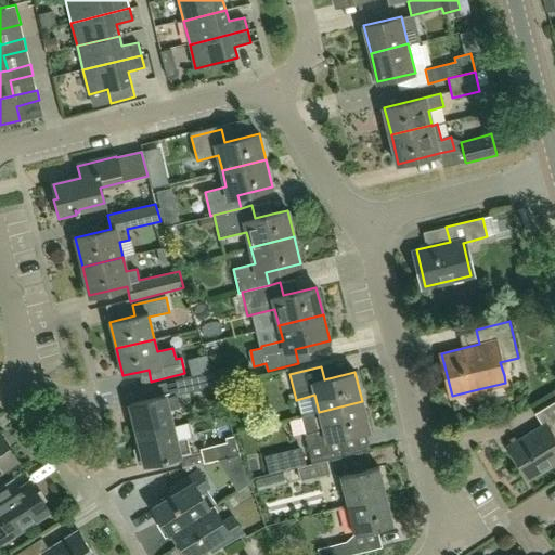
[(213,371),(183,378),(186,392),(218,386),(213,371)]
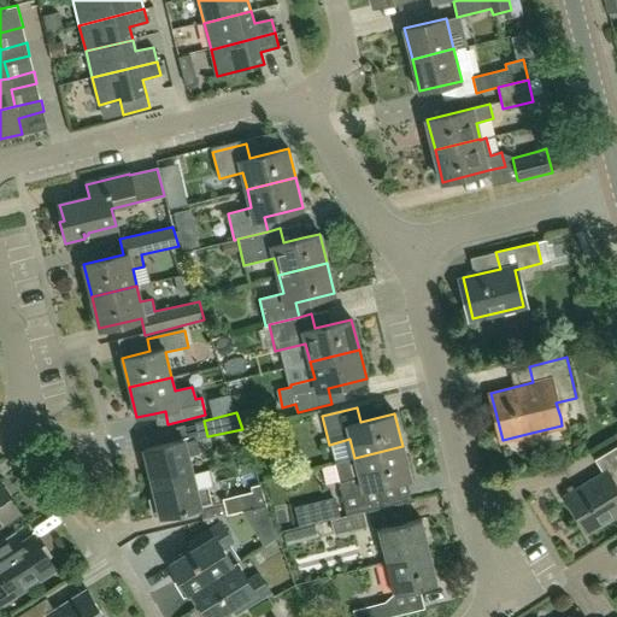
[(146,457),(142,462),(145,474),(151,476),(152,483),(192,474),(188,457),(199,454),(195,438),(145,450),(146,457)]
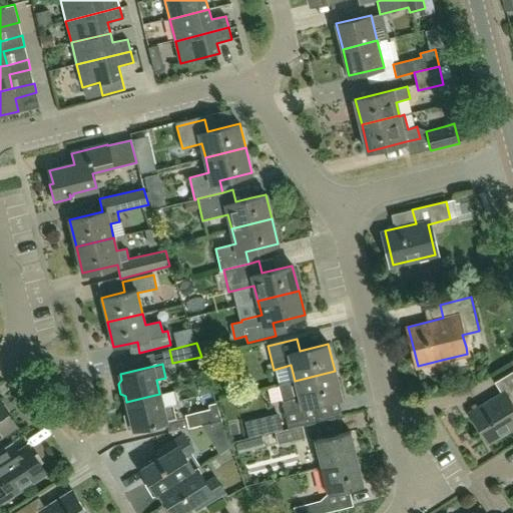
[(282,384),(278,385),(282,401),(289,429),(302,426),(319,422),(314,405),(338,399),(342,398),(335,371),(295,381),(282,384)]
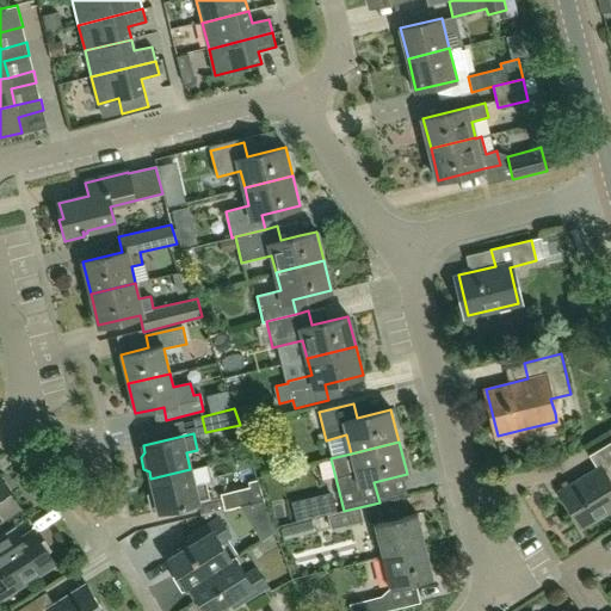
[(610,442),(590,456),(598,470),(561,493),(581,526),(610,508),(610,442)]
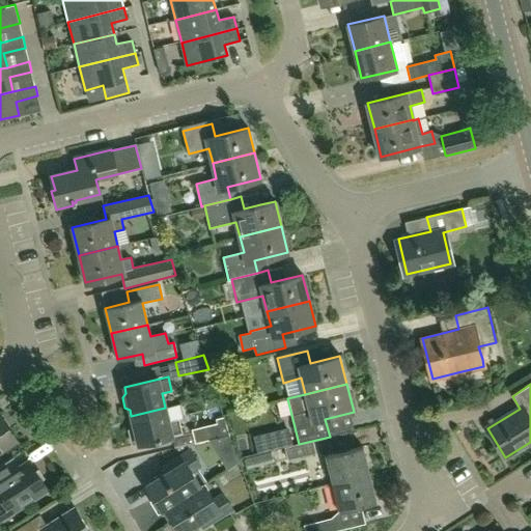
[(133,445),(138,444),(138,445),(182,435),(178,421),(169,423),(165,408),(131,416),(134,429),(129,430),(133,445)]
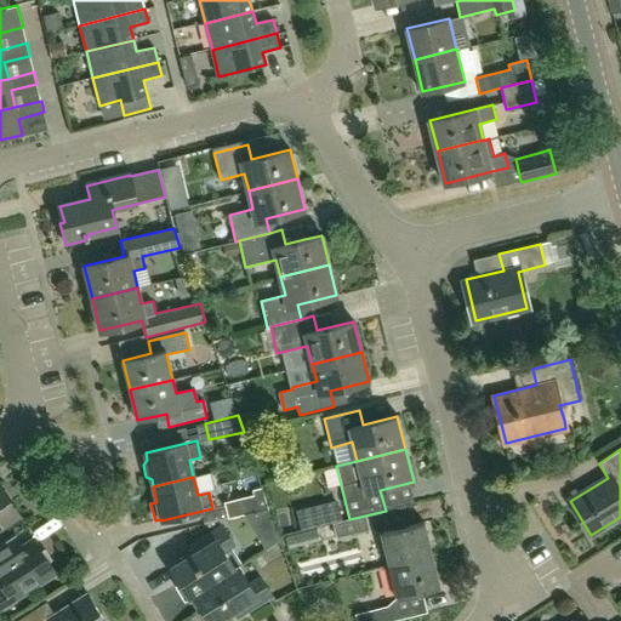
[(0,528),(20,516),(0,485),(0,528)]
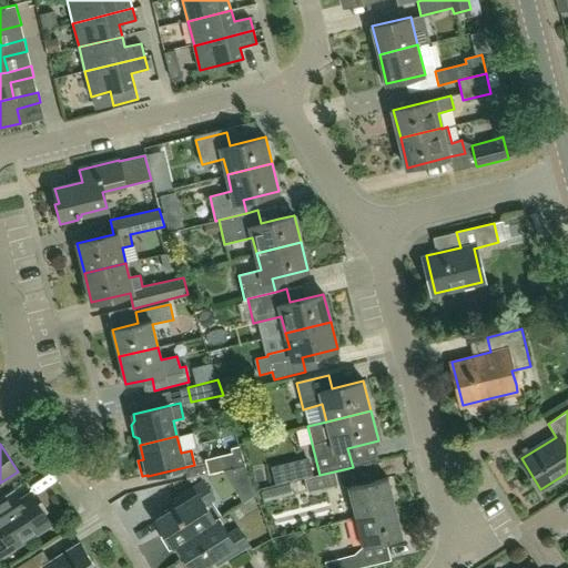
[(232,453),(205,459),(209,475),(224,472),(245,466),(246,466),(240,446),(231,448),(232,453)]
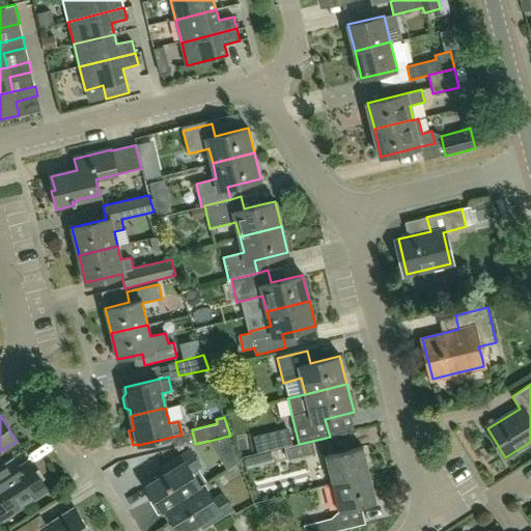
[(229,436),(210,441),(227,470),(241,463),(229,436)]
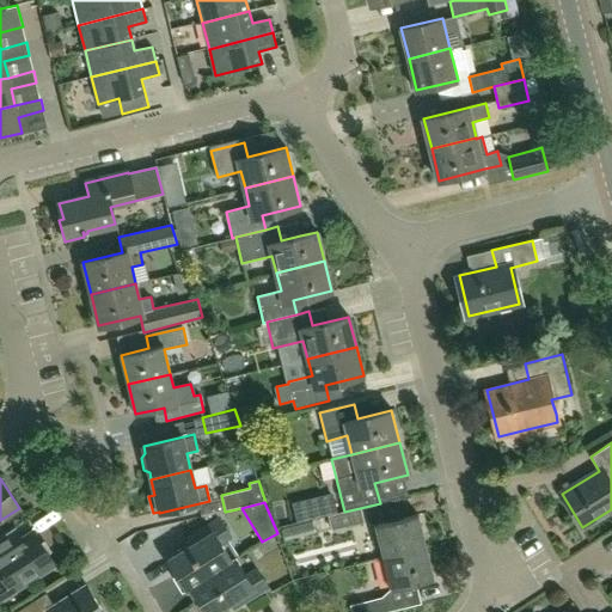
[(344,512),(328,516),(331,531),(365,522),(360,508),(344,512)]
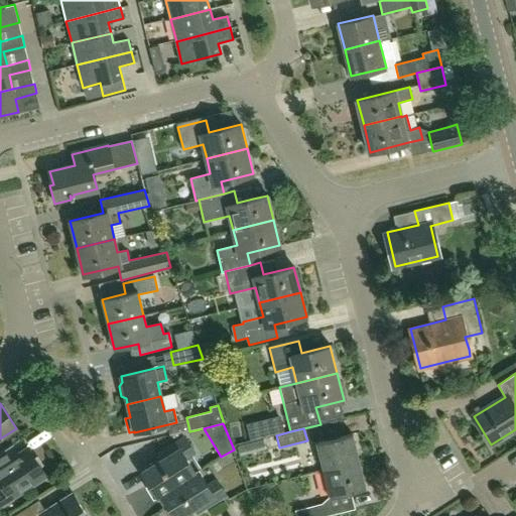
[(316,443),(324,469),(359,461),(352,434),(316,443)]
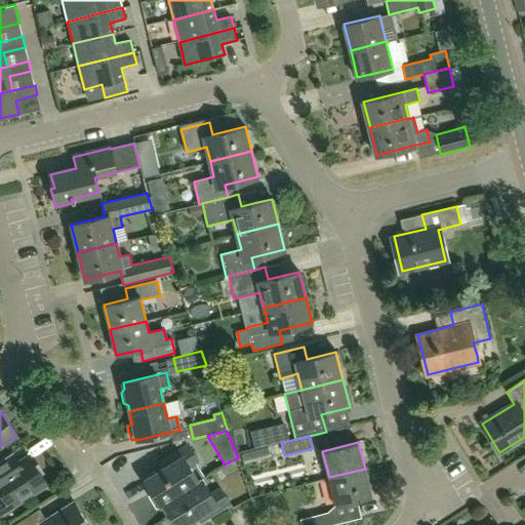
[(160,507),(163,505),(199,482),(189,467),(197,461),(188,446),(168,459),(171,465),(145,481),(160,507)]
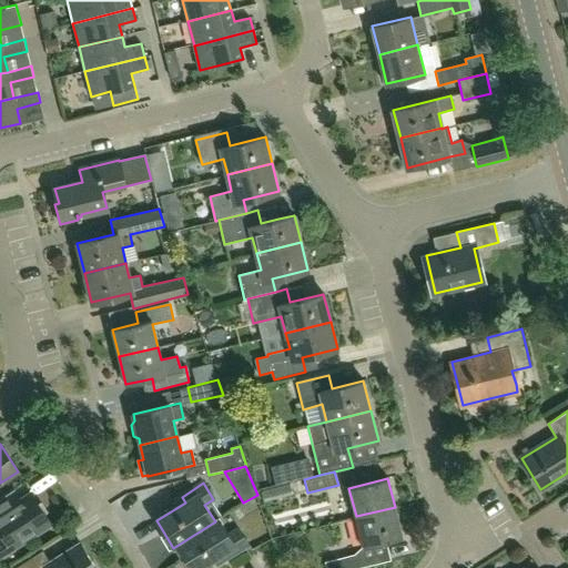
[(264,490),(267,501),(292,495),(288,484),(264,490)]
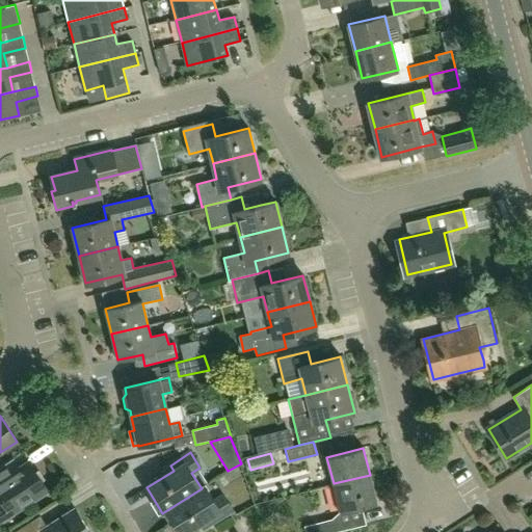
[(12,460),(0,468),(0,497),(4,504),(0,506),(0,521),(1,523),(14,514),(12,513),(48,490),(30,463),(20,471),(12,460)]
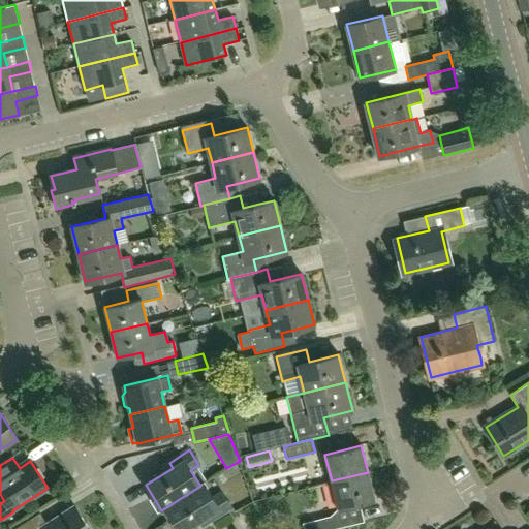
[(368,472),(332,480),(338,509),(374,500),(368,472)]
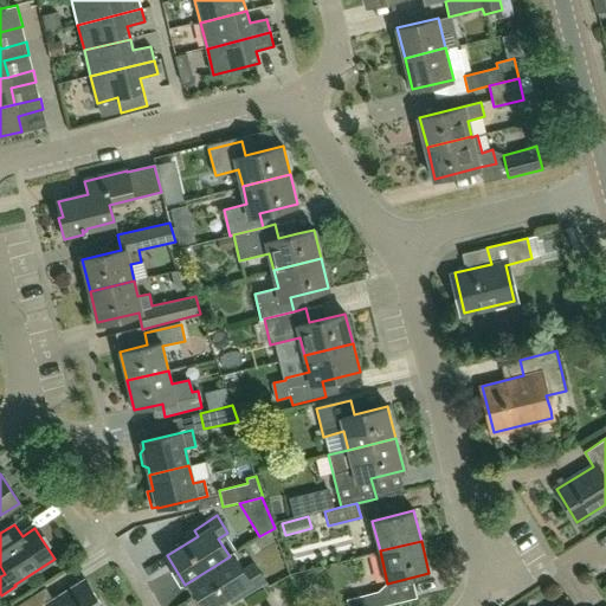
[(230,556),(188,582),(204,605),(214,605),(238,591),(242,597),(265,582),(253,565),(244,572),(233,554),(230,556)]
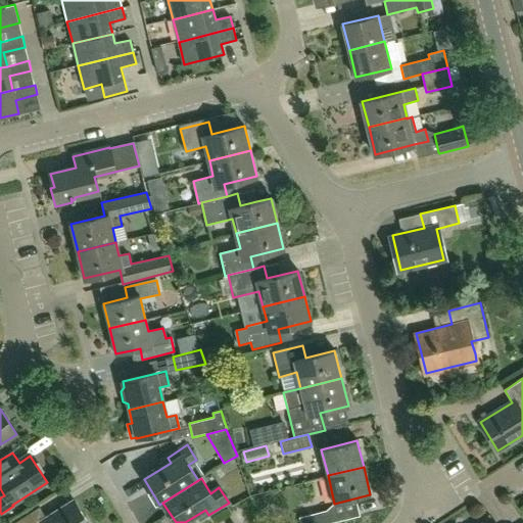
[(88,522),(75,503),(47,520),(39,508),(13,522),(88,522)]
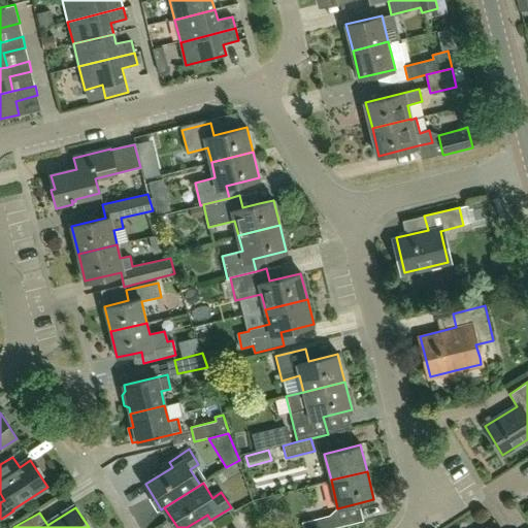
[(333,527),(330,515),(302,522),(303,527),(333,527)]
